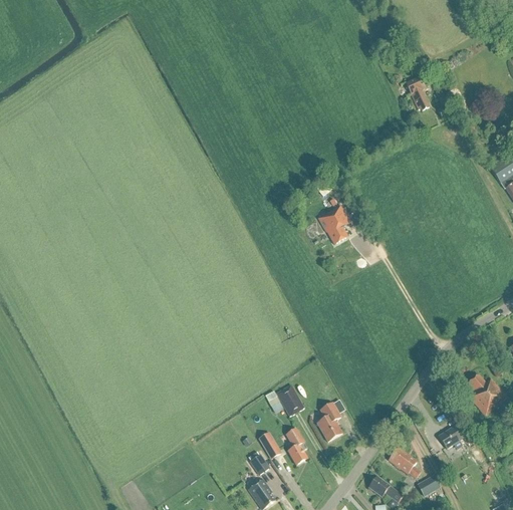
[(393,9),(385,11),(388,22),(396,20),(393,9)]
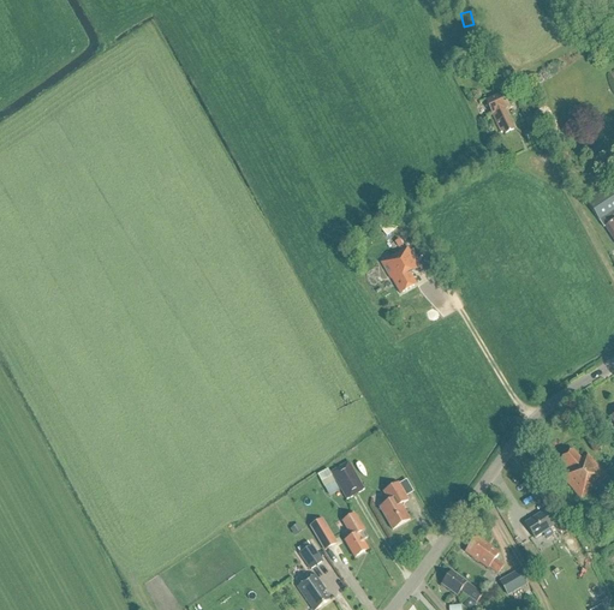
[(504,131),(512,126),(502,106),(508,102),(501,89),(484,97),(499,129),(502,127),(504,131)]
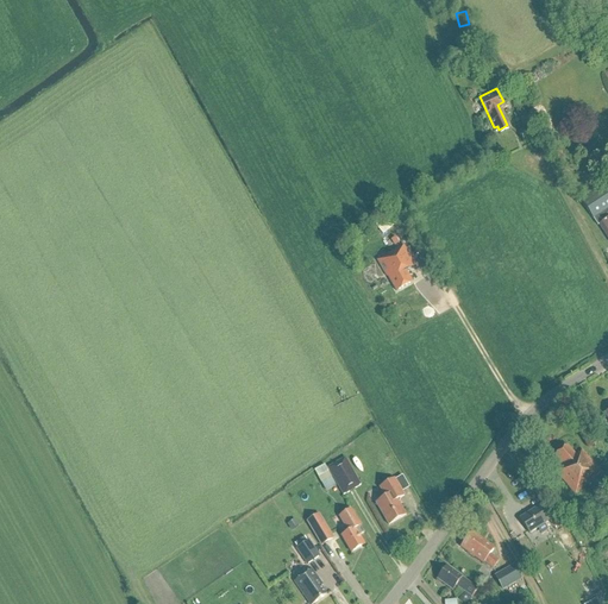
[(518,114),(522,124),(524,123),(528,131),(526,131),(528,136),(537,132),(526,111),(518,114)]
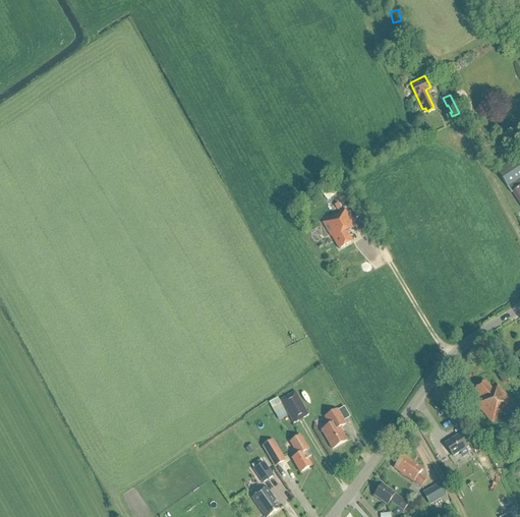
[(519,161),(515,155),(495,168),(510,190),(511,189),(519,203),(519,161)]
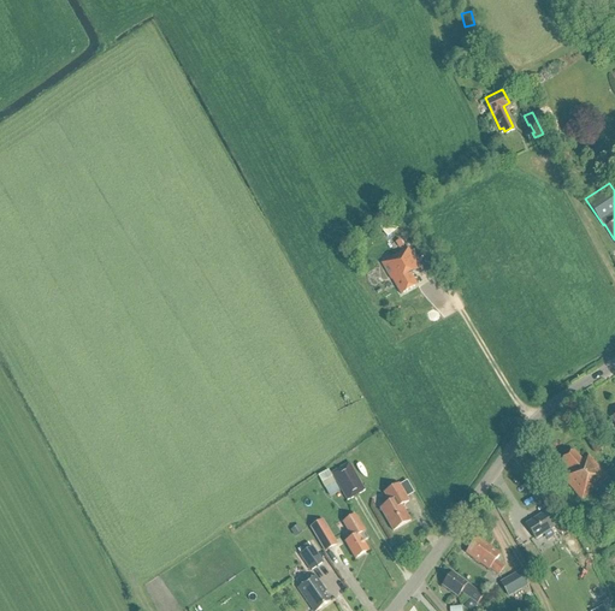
[(418,265),(407,245),(382,260),(390,277),(391,276),(400,290),(415,282),(408,270),(418,265)]
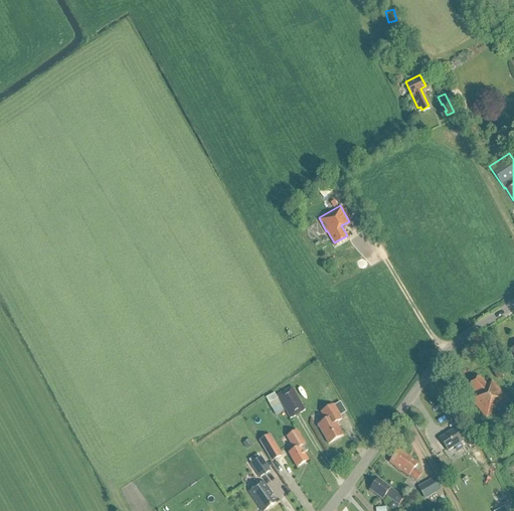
[(485,415),(507,396),(490,378),(485,382),(478,373),(467,383),(475,392),(470,397),(485,415)]
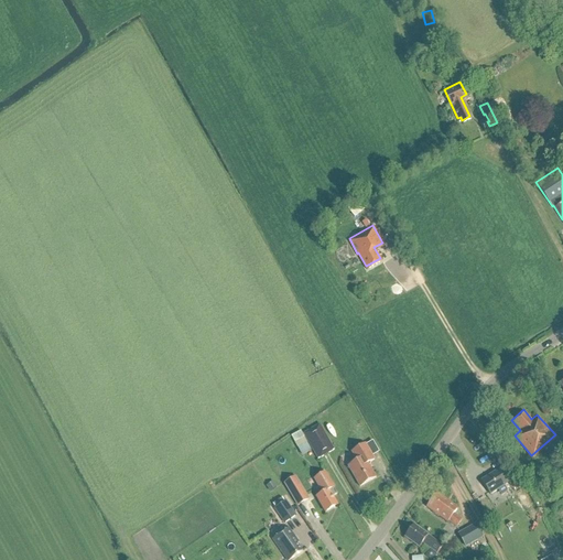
[(333,448),(328,440),(318,421),(302,431),(313,449),(317,456),(333,448)]
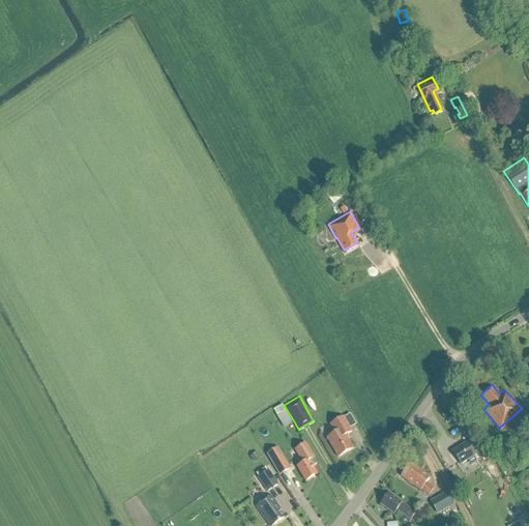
[(334,430),(326,435),(338,455),(352,446),(345,433),(351,429),(349,426),(355,422),(349,411),(343,415),(343,414),(329,422),(330,424),(334,430)]
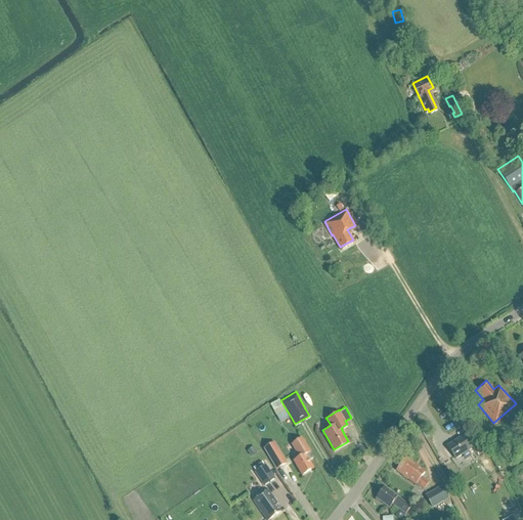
[(460,421),(464,426),(470,421),(466,416),(460,421)]
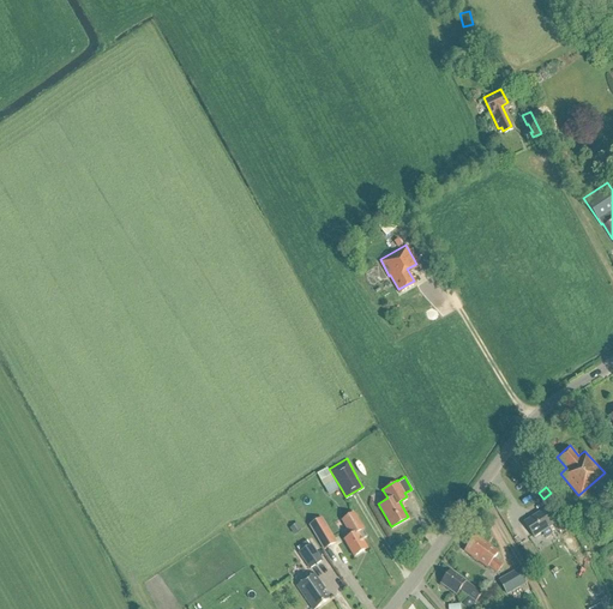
[(533,535),(553,522),(544,506),(523,519),(533,535)]
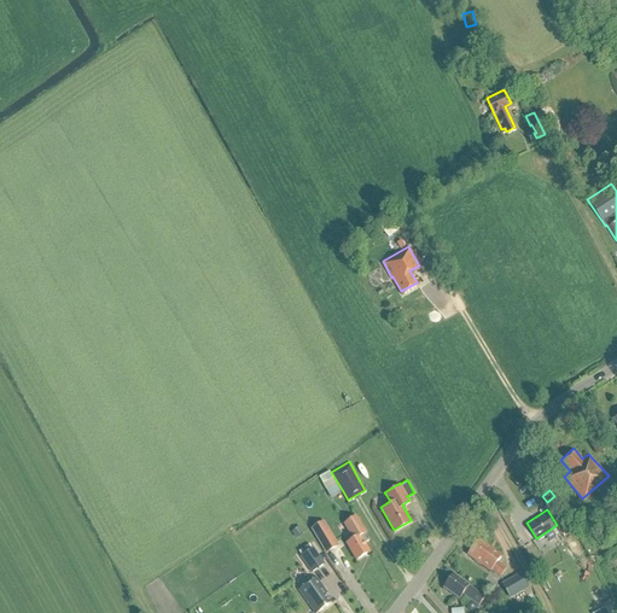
[(355,513),(342,521),(350,536),(344,539),(355,558),(370,549),(364,539),(367,537),(364,530),(365,530),(355,513)]
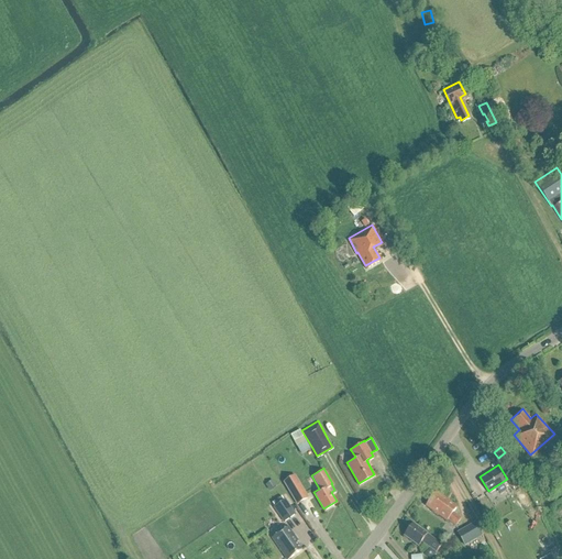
[(295,472),(294,473),(283,480),(297,503),(308,495),(295,472)]
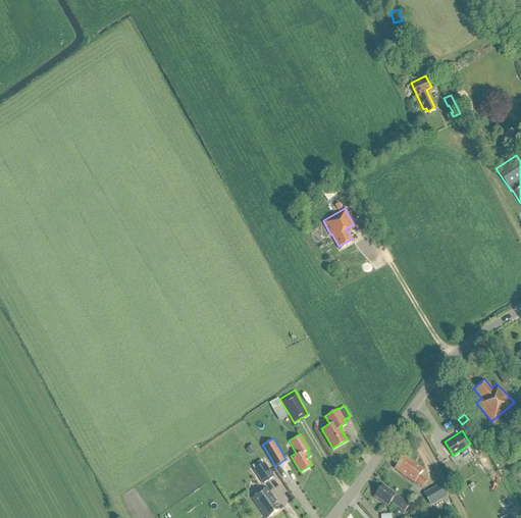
[(246,447),(249,453),(255,449),(251,444),(246,447)]
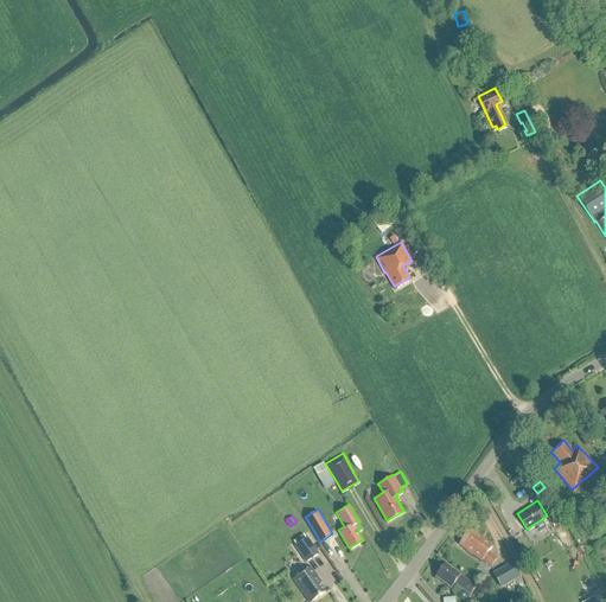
[(562,524),(549,532),(553,539),(567,531),(562,524)]
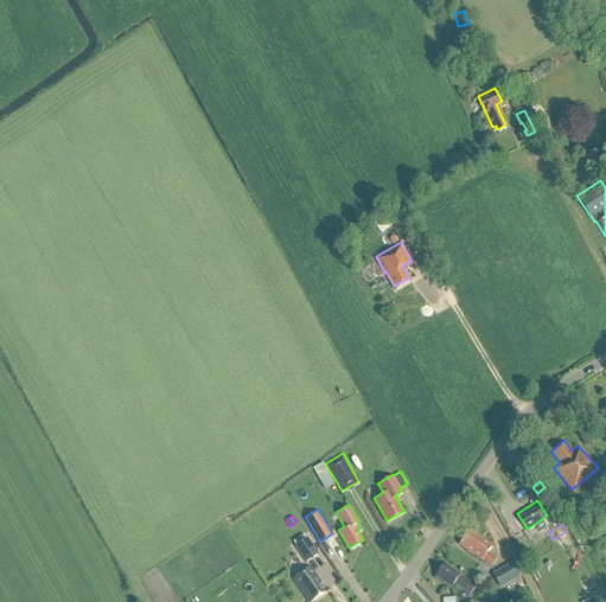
[(490,563),(496,555),(488,548),(491,543),(469,526),(458,542),(480,558),(482,557),(490,563)]
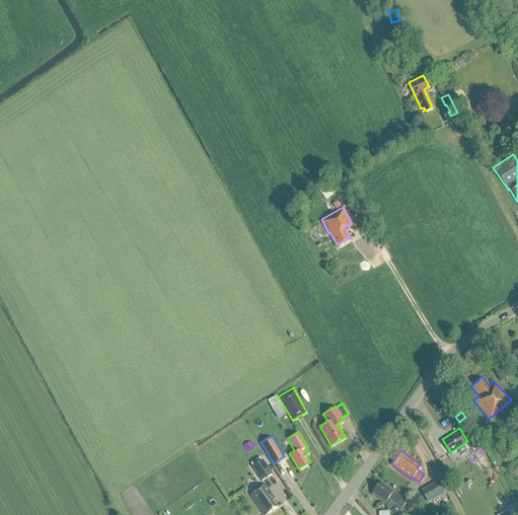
[(263,458),(252,465),(251,465),(262,479),(272,471),(263,458)]
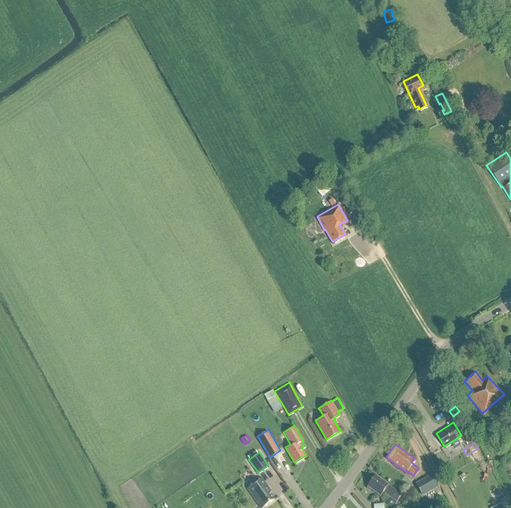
[(278,462),(271,465),(276,474),(282,471),(278,462)]
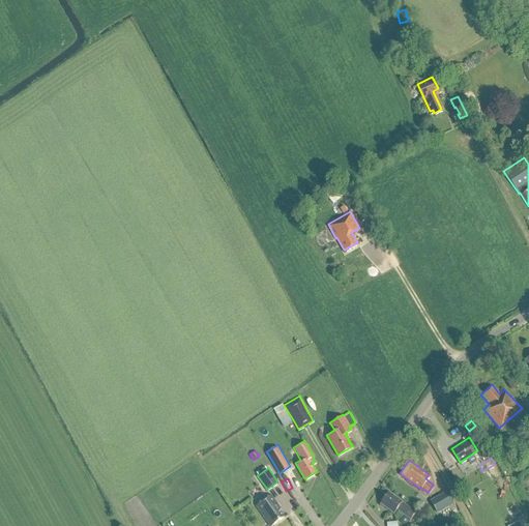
[(453,501),(446,488),(429,498),(436,510),(453,501)]
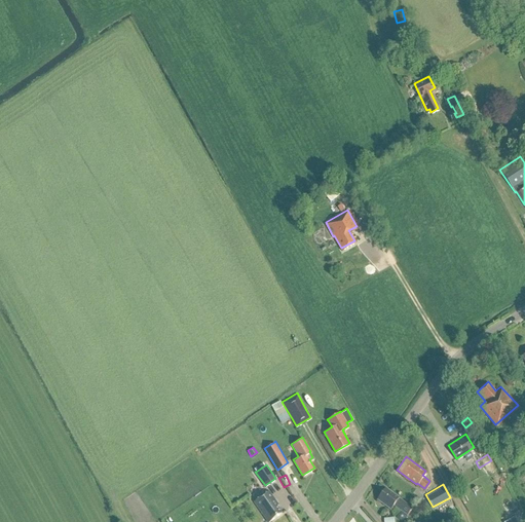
[(411,506),(404,500),(398,496),(398,495),(384,486),(376,497),(389,507),(392,502),(406,513),(411,506)]
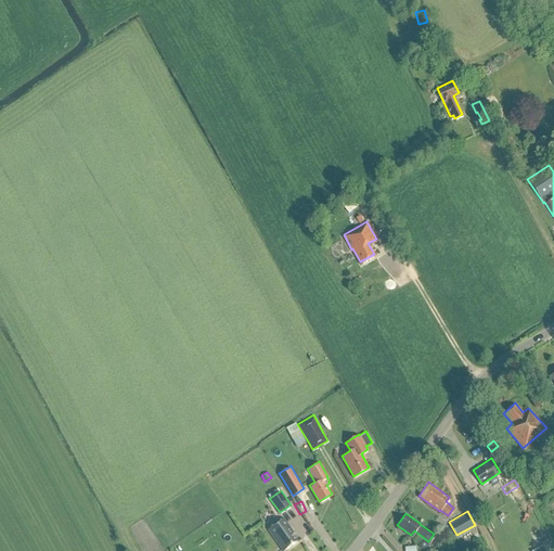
[(283,517),(268,527),(282,549),(296,539),(291,533),(293,532),(283,517)]
